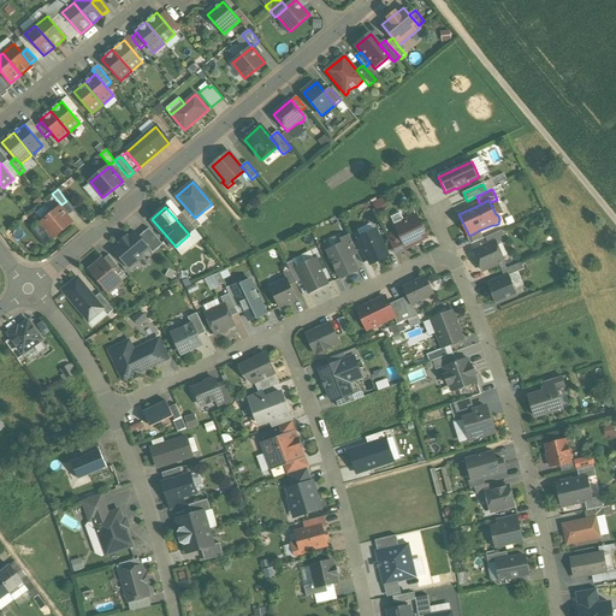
[(60,208),(41,224),(53,240),(72,223),(60,208)]
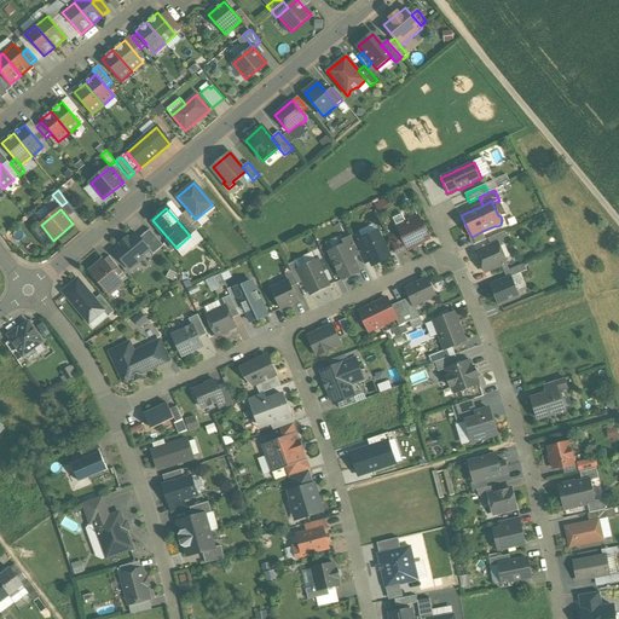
[(196,219),(187,209),(183,214),(196,231),(202,226),(196,219)]
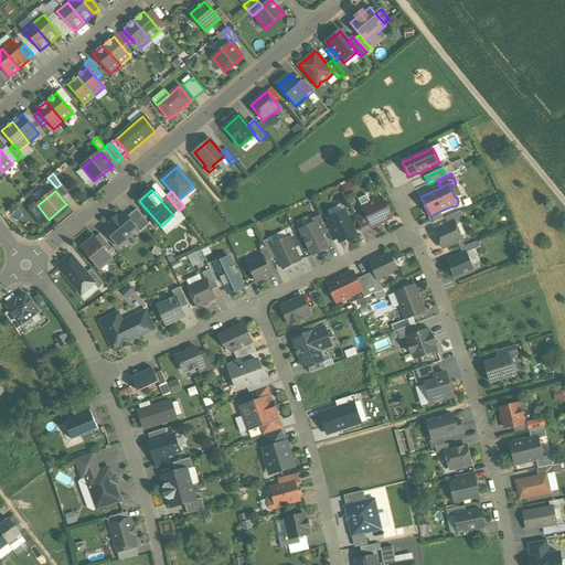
[(191,201),(185,194),(179,200),(184,206),(191,201)]
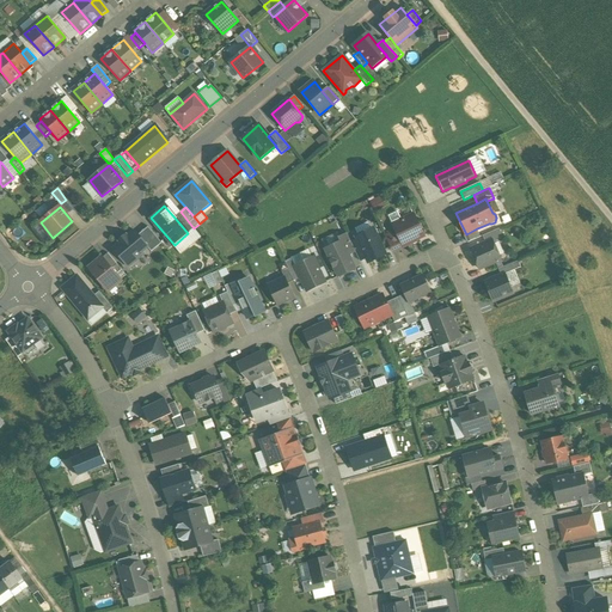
[(194,228),(181,212),(175,218),(188,233),(194,228)]
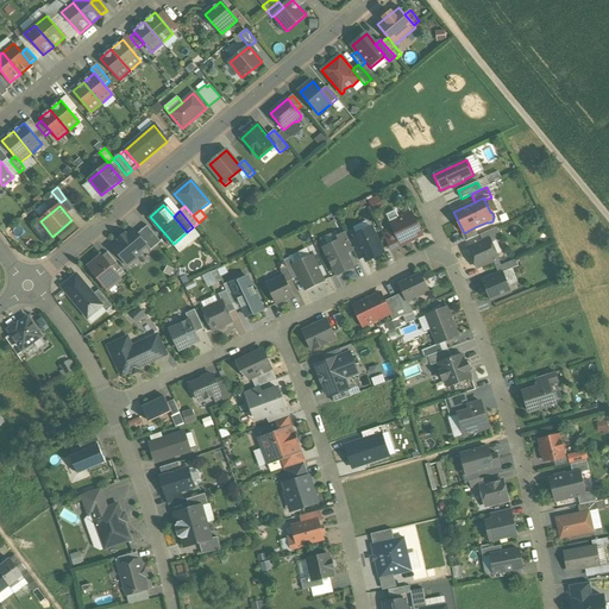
[(412,214),(391,224),(396,234),(401,245),(422,234),(412,214)]
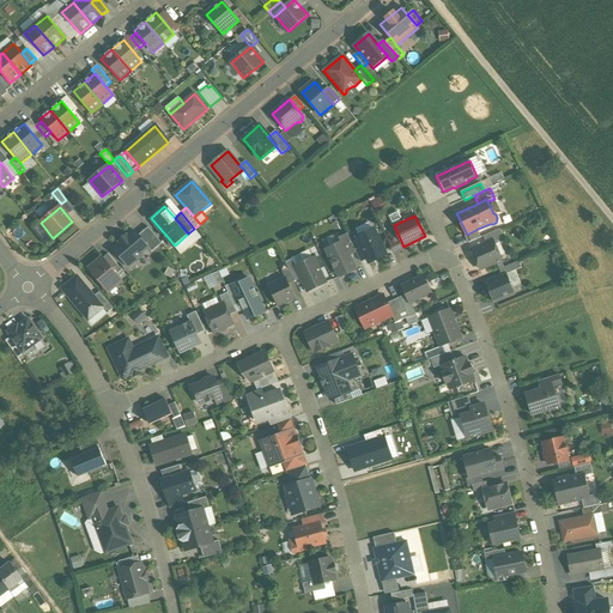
[(481,238),(478,229),(467,235),(465,235),(468,244),(481,238)]
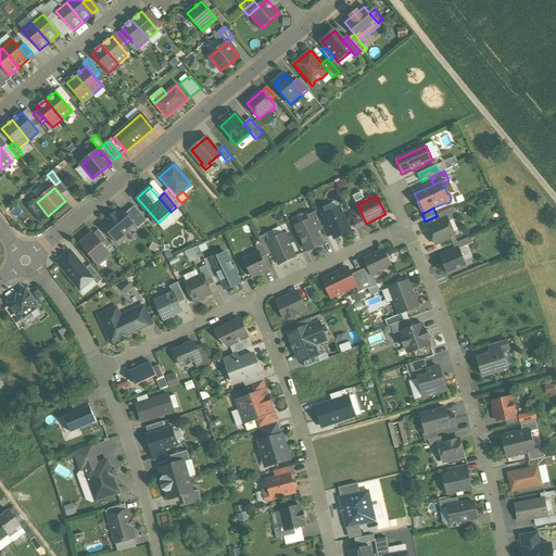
[(134,209),(125,215),(135,227),(137,229),(146,223),(134,209)]
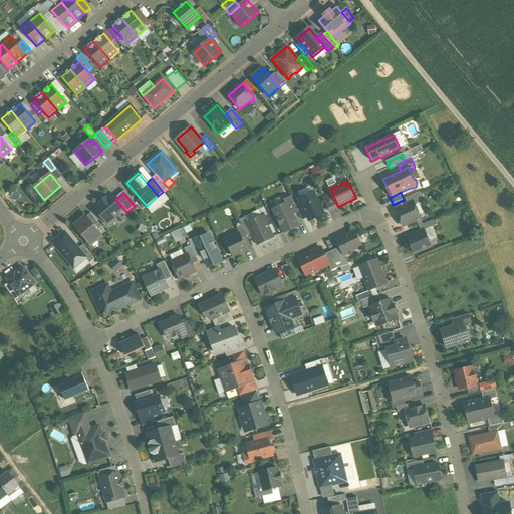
[(314,193),(299,199),(308,217),(309,221),(324,214),(314,193)]
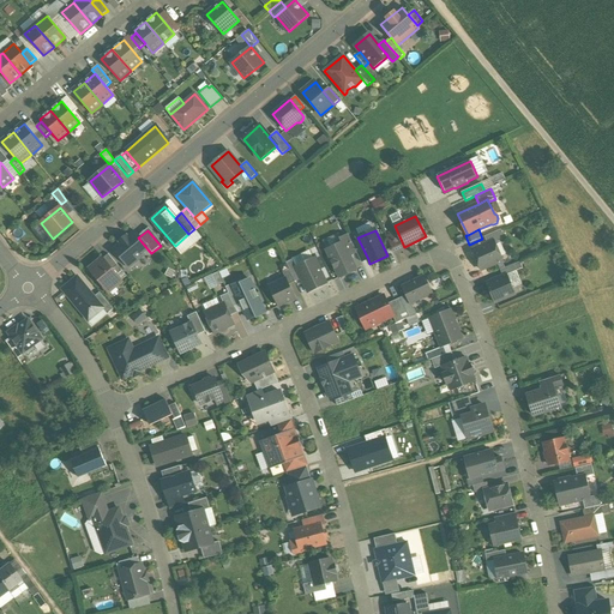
[(500,230),(485,238),(488,245),(494,241),(495,244),(505,240),(500,230)]
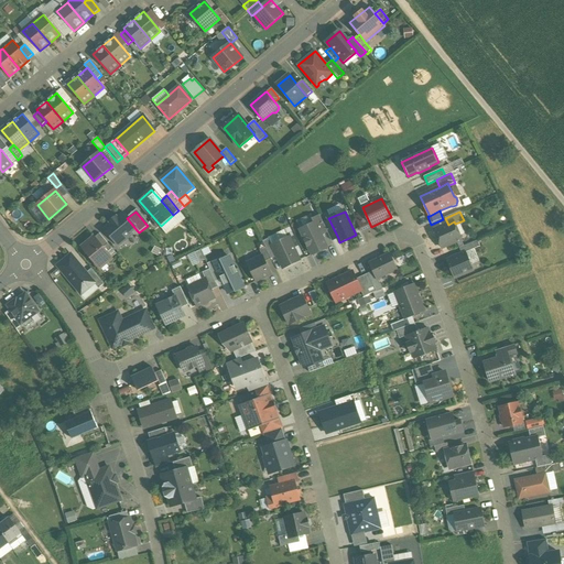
[(123,214),(104,229),(117,246),(137,230),(127,218),(123,214)]
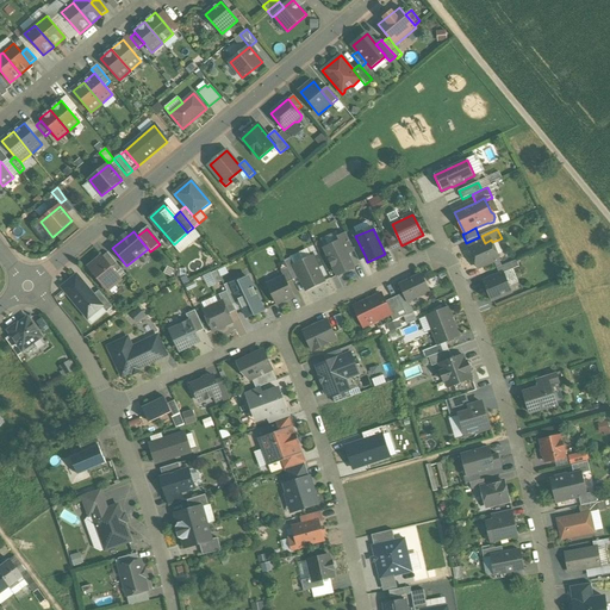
[(346,234),(338,236),(341,241),(348,255),(355,251),(350,242),(346,234)]
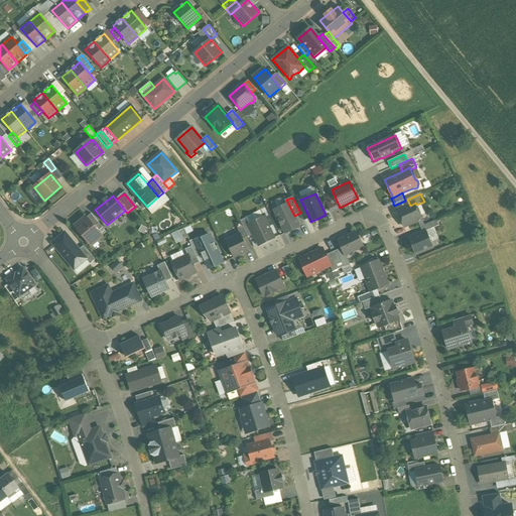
[(336,199),(332,201),(330,198),(325,200),(331,212),(340,208),(336,199)]
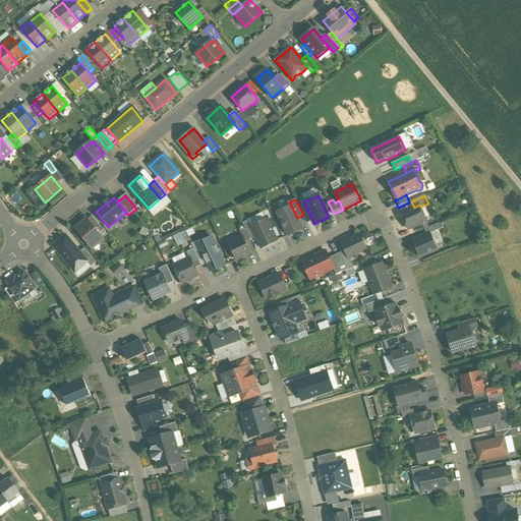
[(304,204),(299,207),(303,215),(306,223),(312,220),(304,204)]
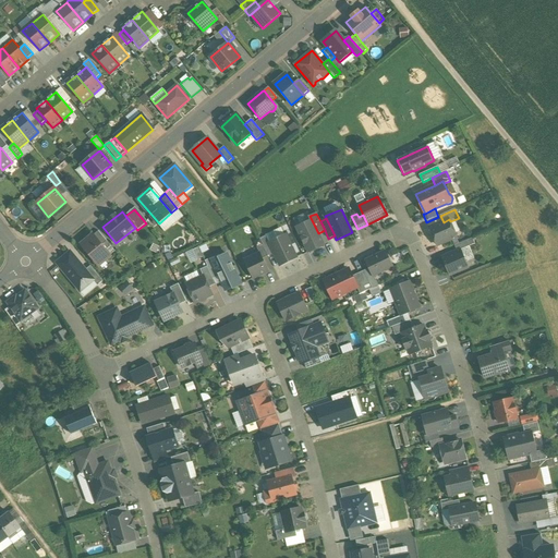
[(444,222),(429,228),(437,245),(457,237),(450,221),(449,219),(444,222)]
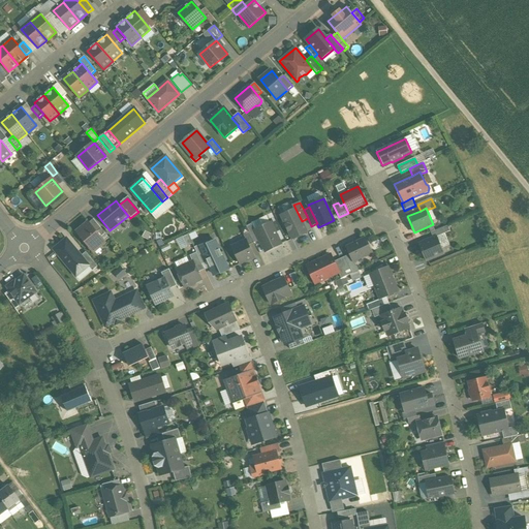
[(296,209),(281,216),(292,239),(307,232),(302,221),(296,209)]
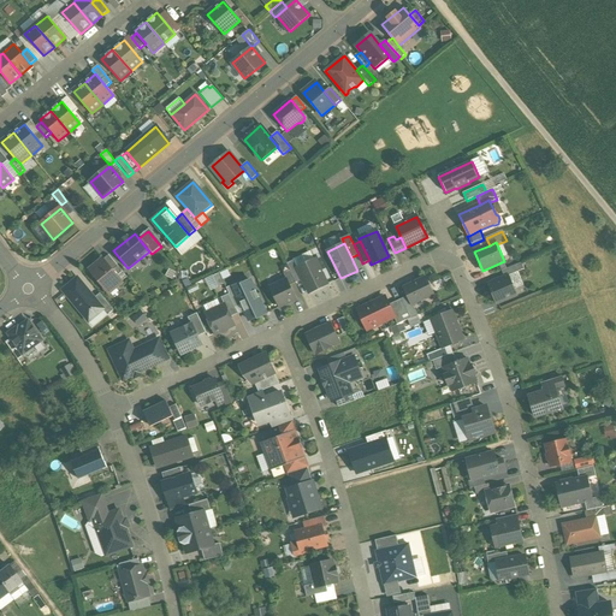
[(123,272),(108,255),(104,260),(117,277),(123,272)]
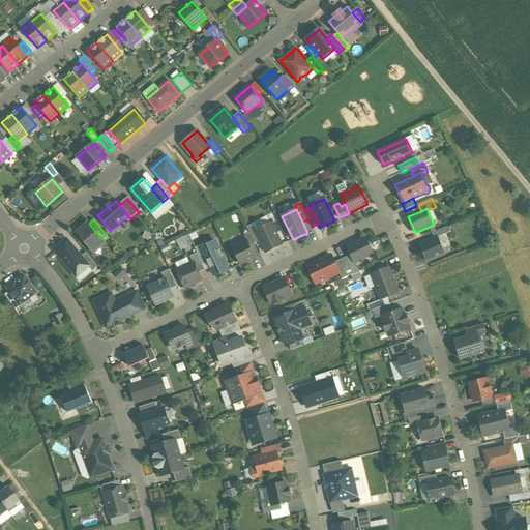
[(100,238),(89,224),(78,233),(93,252),(105,242),(100,238)]
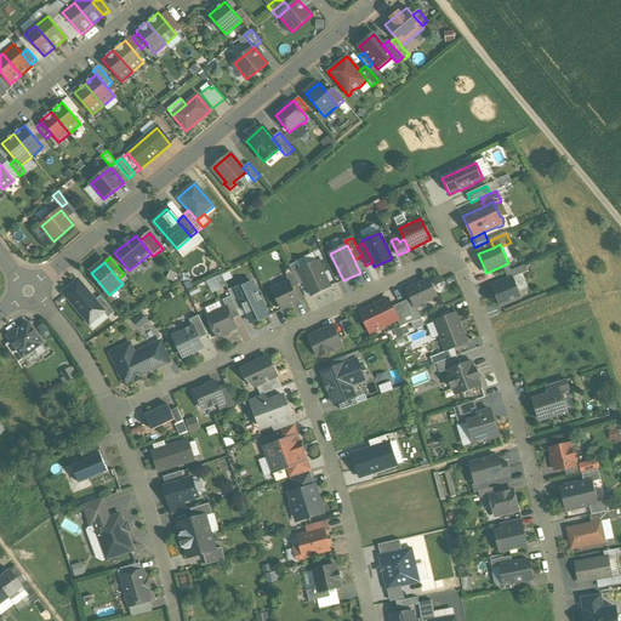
[(318,262),(300,271),(305,283),(312,296),(330,288),(318,262)]
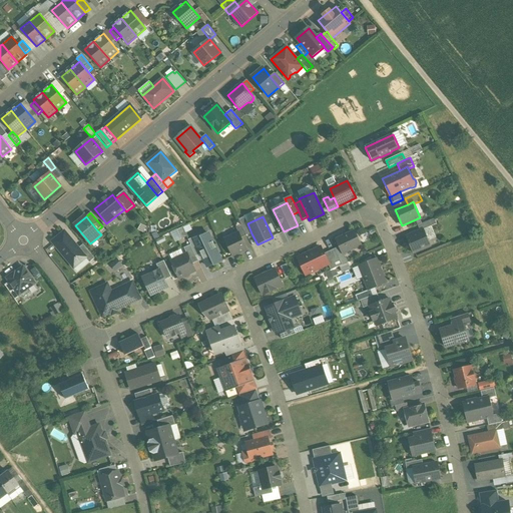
[(243,217),(238,219),(246,235),(251,233),(247,223),(244,217),(243,217)]
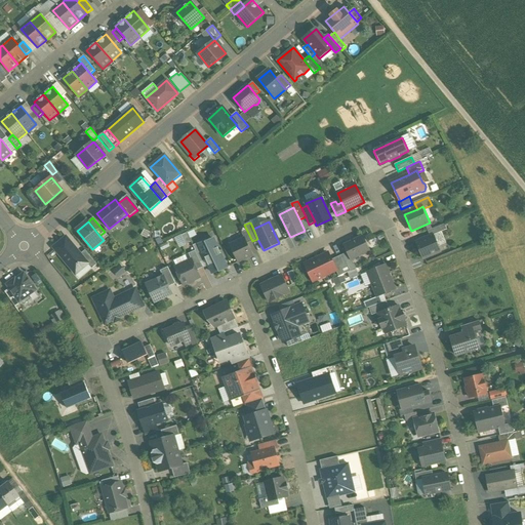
[(445,224),(428,231),(430,237),(434,235),(447,230),(445,224)]
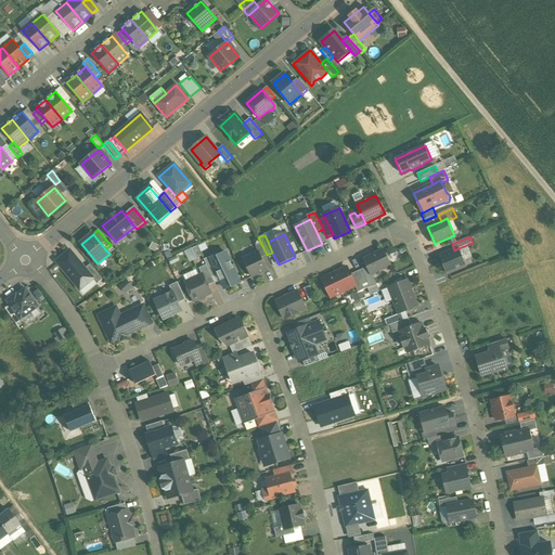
[(267,255),(261,243),(255,246),(258,252),(261,258),(267,255)]
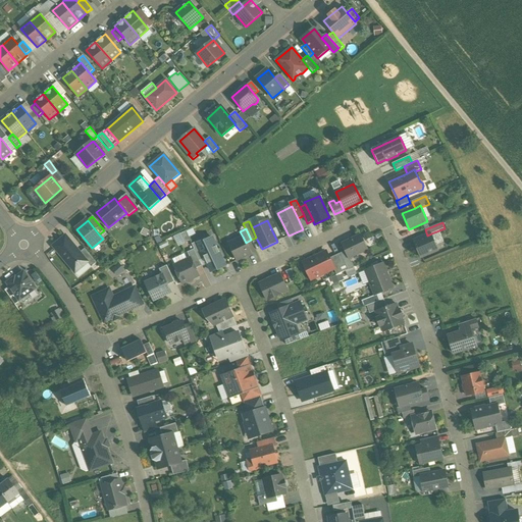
[(179,246),(190,240),(185,230),(174,237),(179,246)]
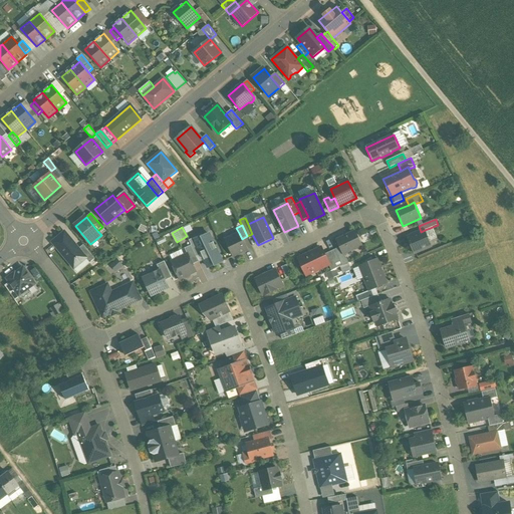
[(421,232),(408,238),(414,254),(432,247),(425,230),(421,232)]
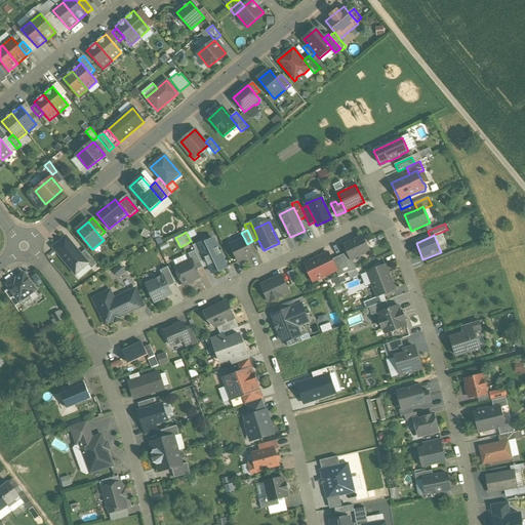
[(81,254),(67,237),(53,247),(76,274),(88,264),(81,254)]
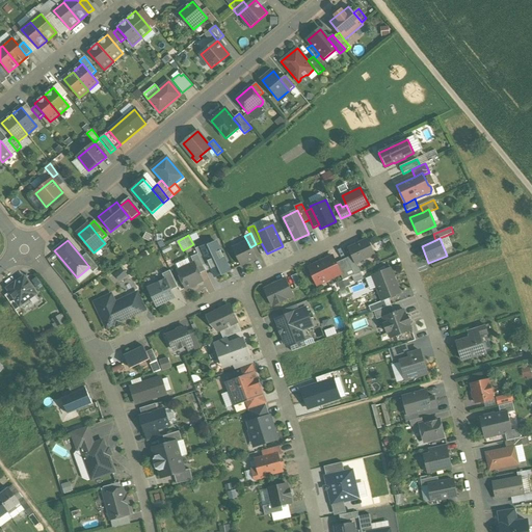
[(368,240),(349,249),(352,256),(355,263),(356,263),(374,255),(368,240)]
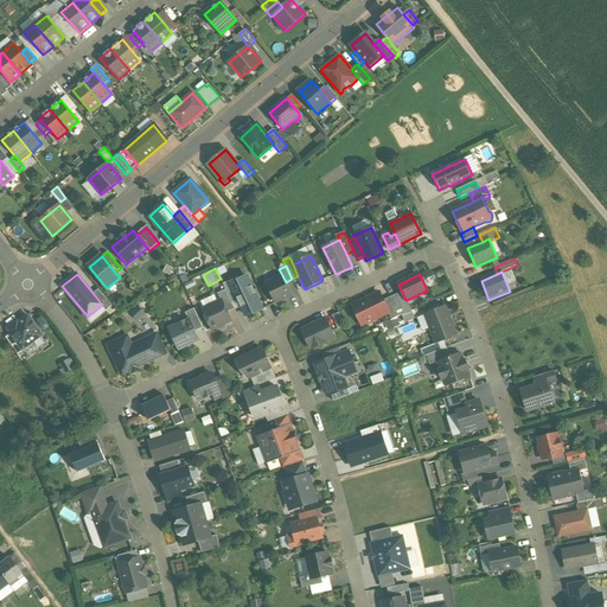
[(262,310),(247,275),(230,283),(238,300),(246,317),(262,310)]
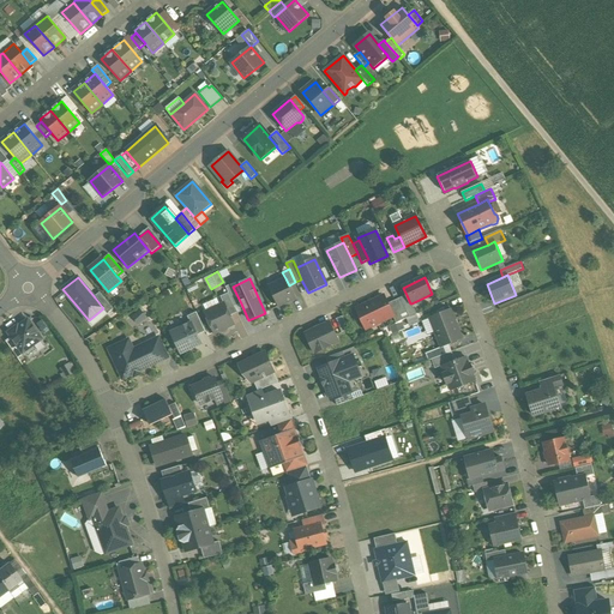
[(286,278),(269,287),(278,307),(295,299),(289,286),(286,278)]
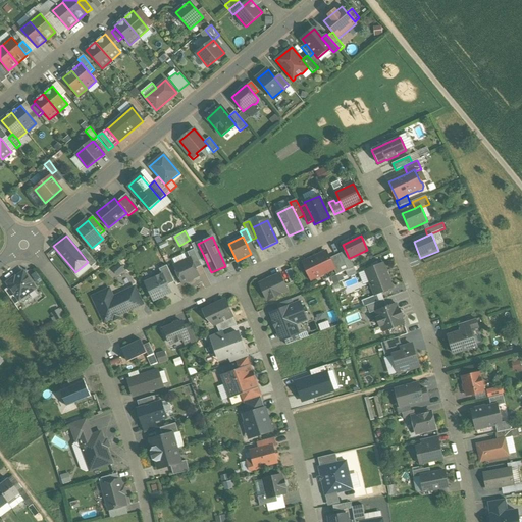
[(200,261),(205,258),(198,244),(198,242),(192,245),(200,261)]
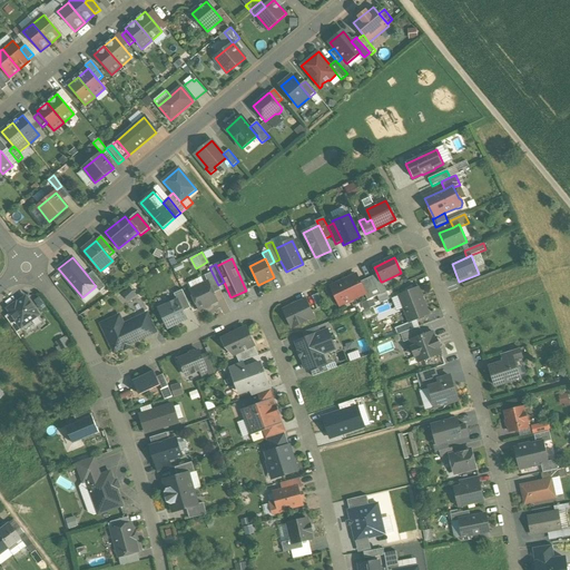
[(106,287),(92,272),(88,276),(96,286),(100,292),(106,287)]
